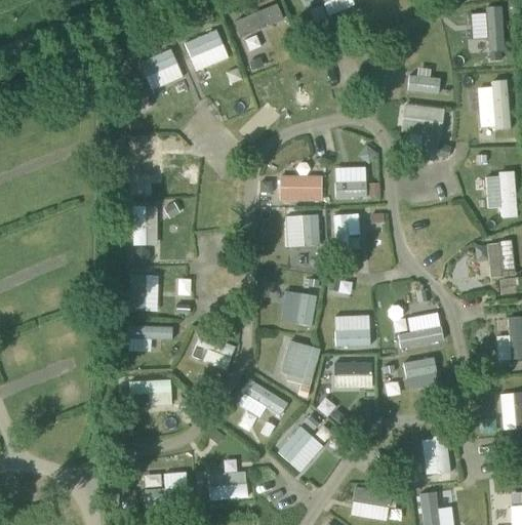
[(304,0),(310,13),(324,7),(340,0),(304,0)]
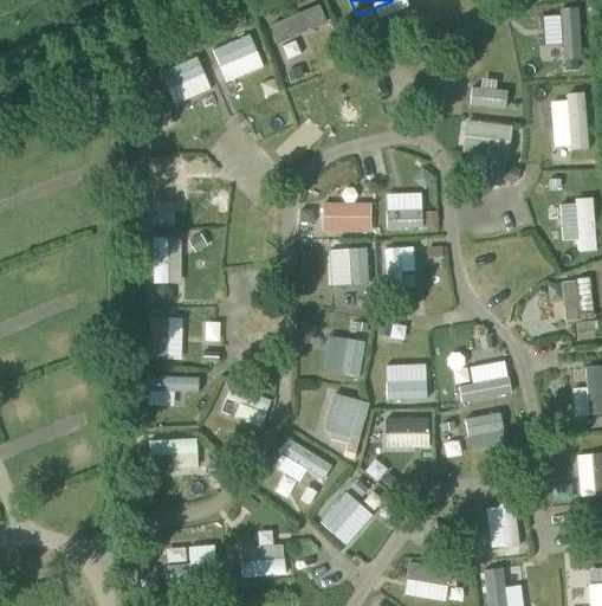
[(322,6),(272,27),(280,46),(330,25),(322,6)]
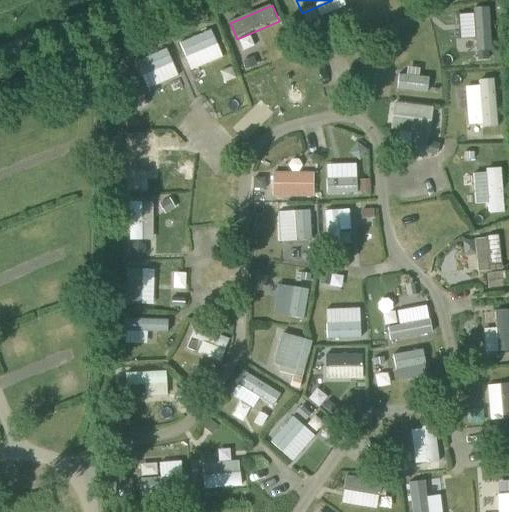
[(305,21),(294,25),(299,38),(310,33),(305,21)]
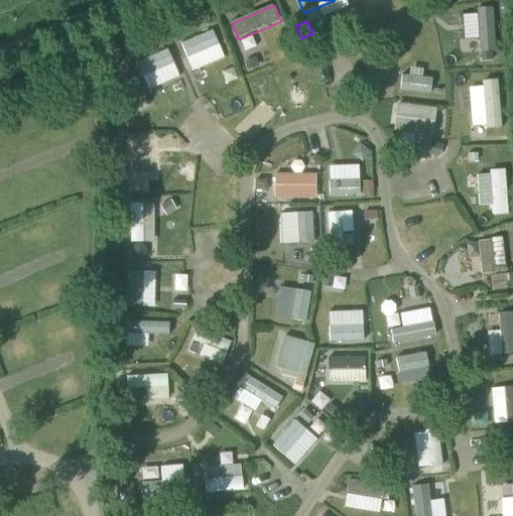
[(215,30),(183,43),(195,71),(226,57),(215,30)]
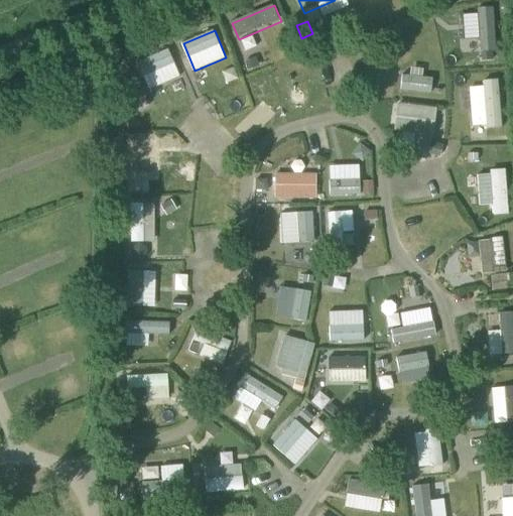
[(167,49),(139,61),(150,87),(178,74),(167,49)]
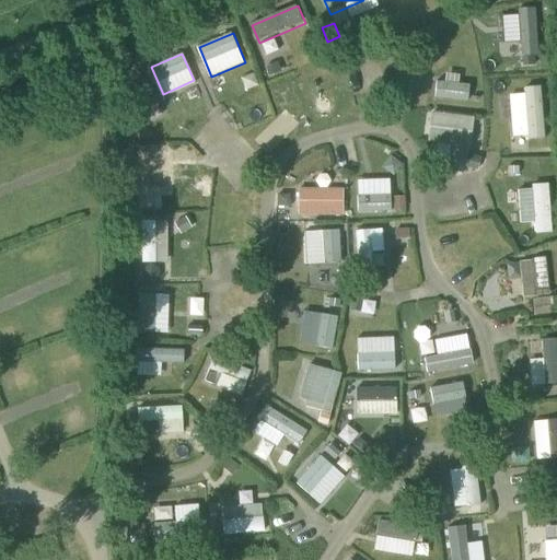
[(434,98),(472,100),(472,83),(434,82),(434,98)]
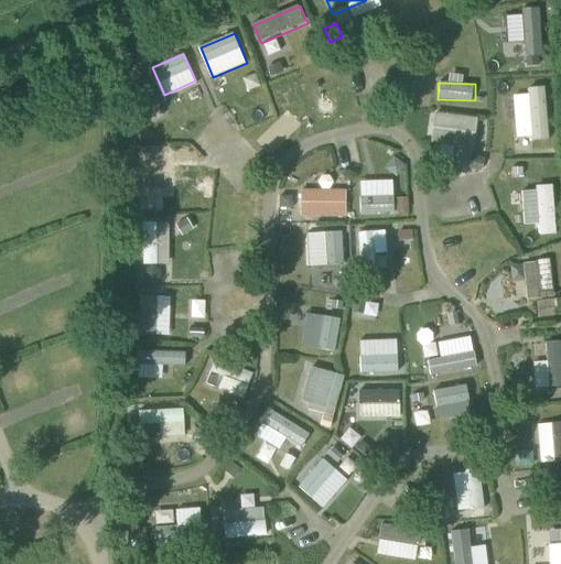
[(513,95),(515,139),(548,138),(546,86),(527,86),(527,94),(513,95)]
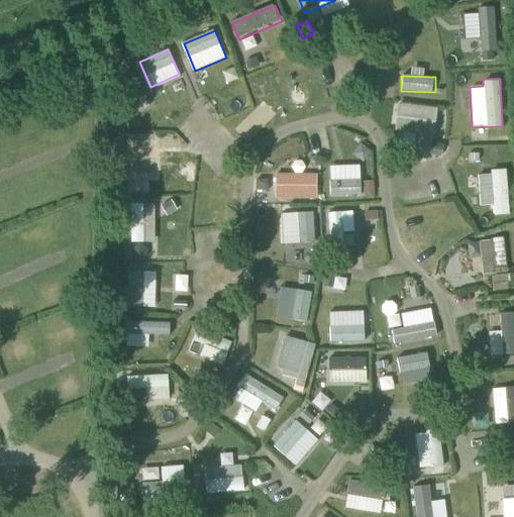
[(146,96),(141,86),(131,91),(136,101),(146,96)]
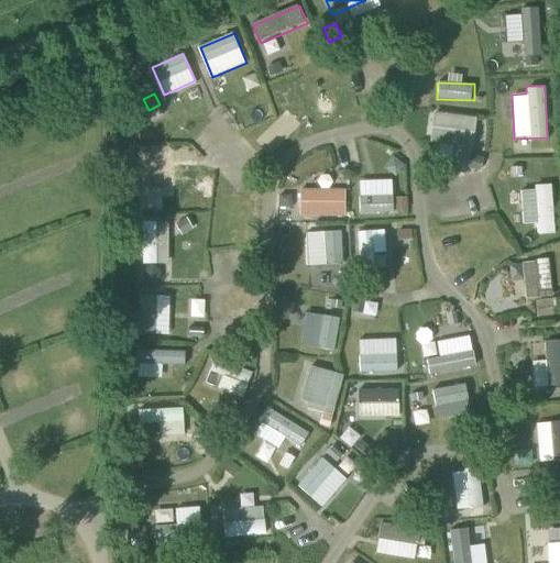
[(431,112),(430,143),(474,144),(475,114),(431,112)]
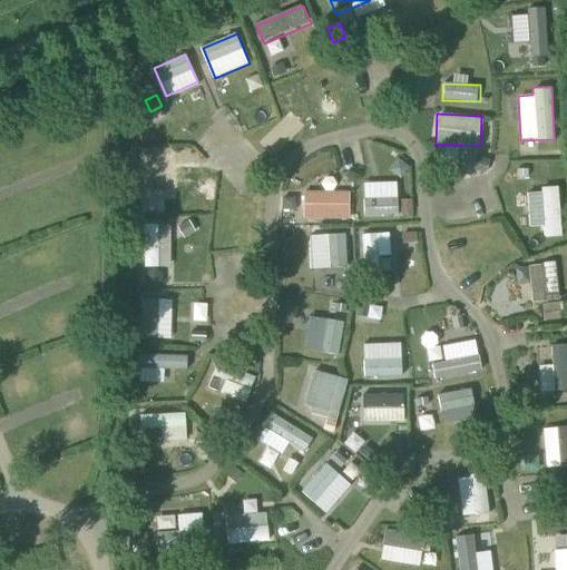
[(143,194),(169,195),(170,150),(144,150),(143,194)]
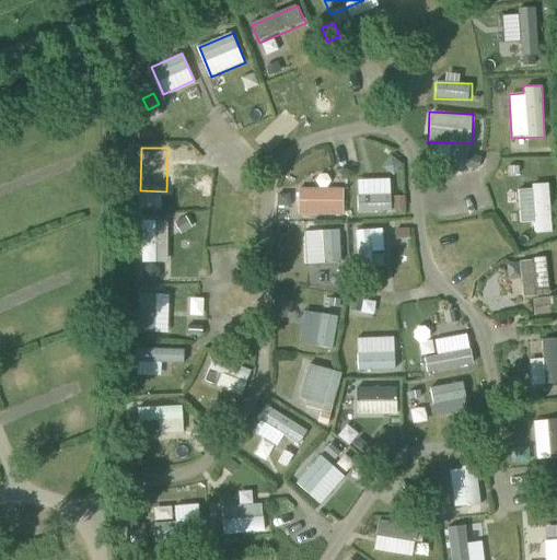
[(212,175),(202,175),(202,186),(212,185),(212,175)]
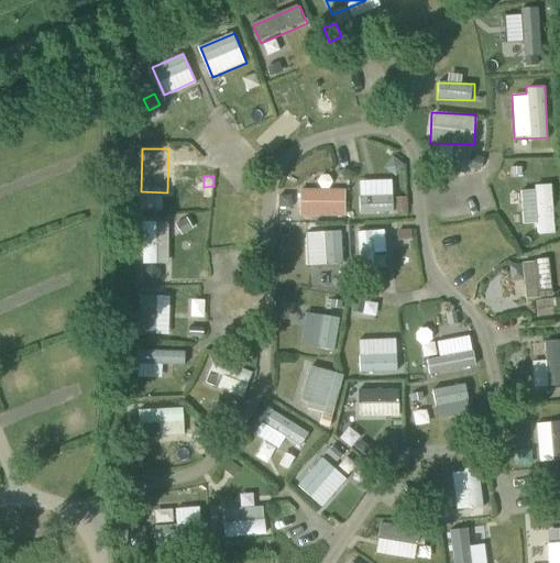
[(358,212),(392,213),(393,179),(359,178),(358,212)]
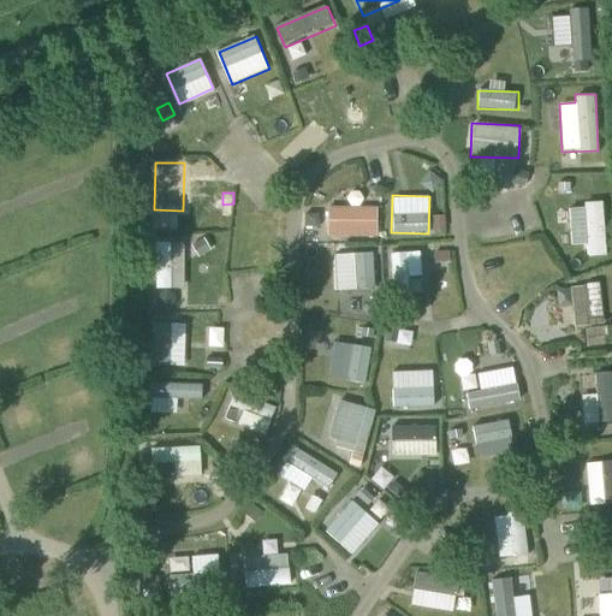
[(569,246),(584,246),(584,258),(607,256),(605,203),(568,205),(569,246)]
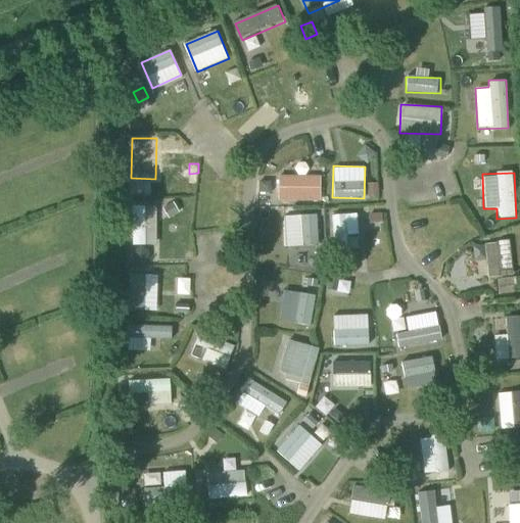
[(278,201),(321,200),(320,174),(277,175),(278,201)]
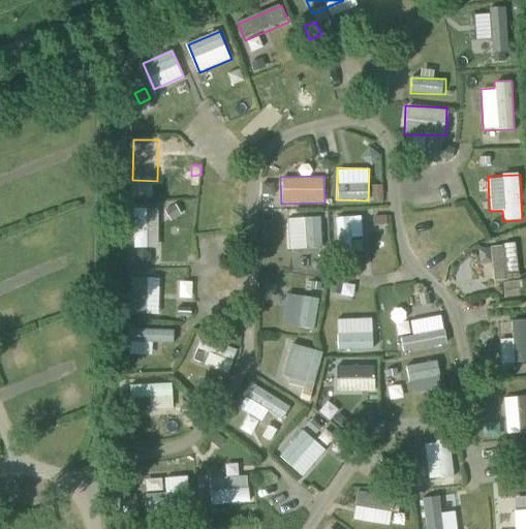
[(385,193),(383,182),(372,183),(373,194),(385,193)]
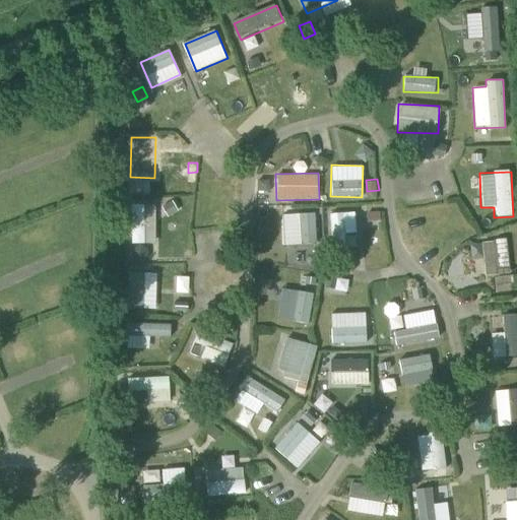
[(174,199),(163,204),(170,217),(181,211),(174,199)]
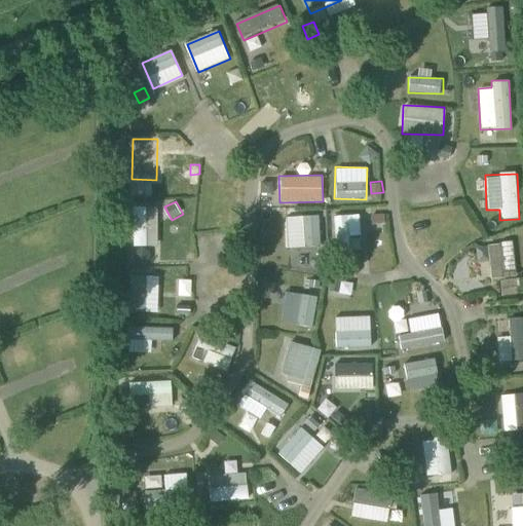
[(133,205),(132,247),(156,247),(157,207),(133,205)]
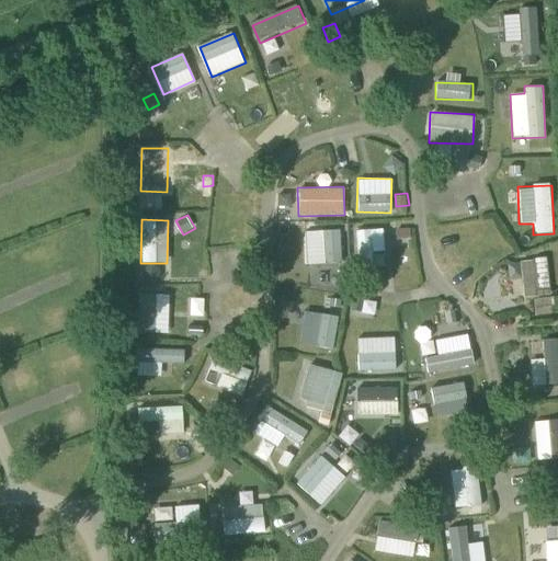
[(375,253),(385,253),(384,228),(356,229),(359,271),(375,270),(375,253)]
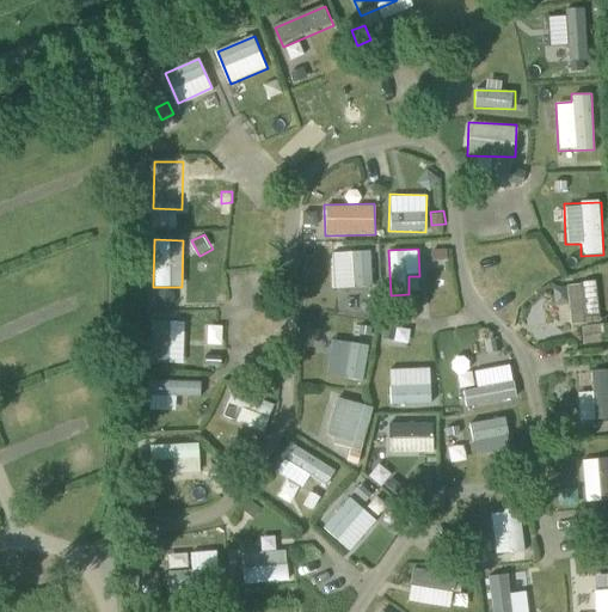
[(375,287),(374,250),(331,251),(333,288),(375,287)]
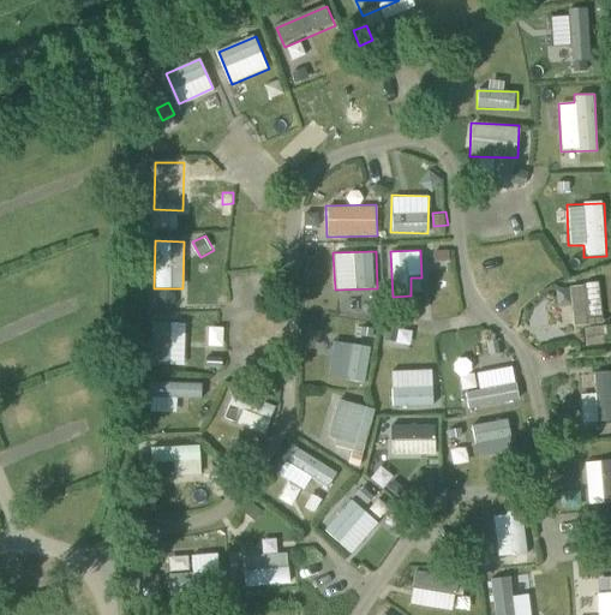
[(600,282),(565,284),(567,324),(601,323),(600,282)]
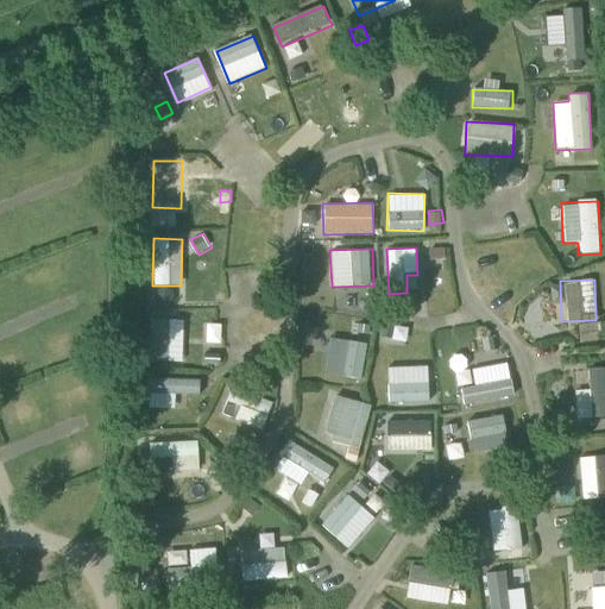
[(147,360),(182,362),(183,319),(149,318),(147,360)]
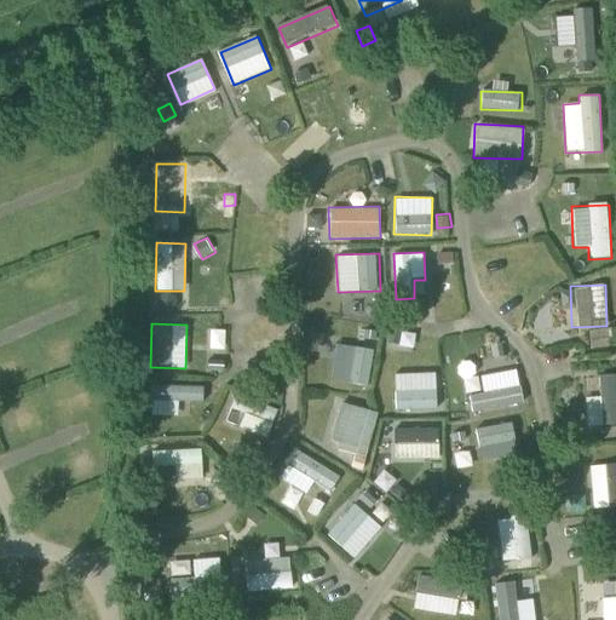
[(591,328),(591,346),(610,345),(609,327),(591,328)]
